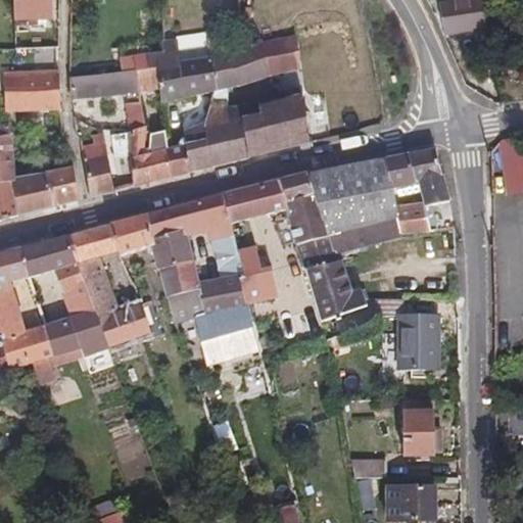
[(54,19),(53,0),(14,0),(15,20),(54,19)]
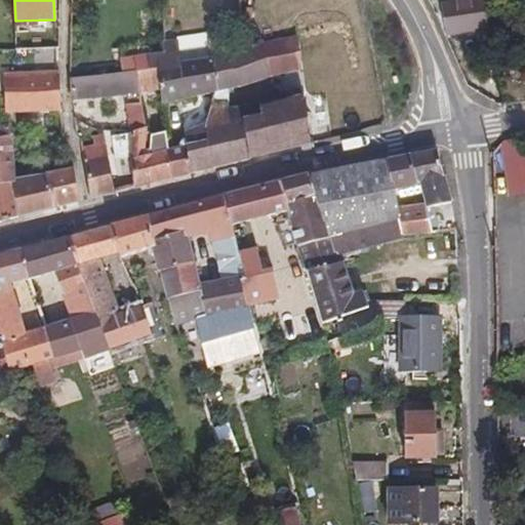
[(440,4),(447,37),(489,30),(484,0),(461,0),(440,4)]
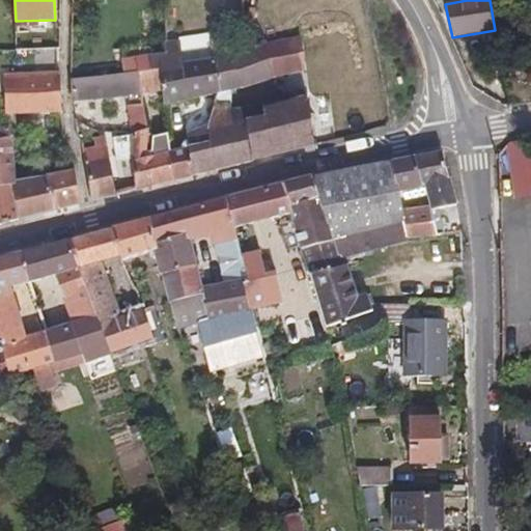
[(302,36),(255,46),(239,53),(222,57),(220,42),(212,43),(214,58),(220,92),(232,89),(258,83),(307,72),(302,36)]
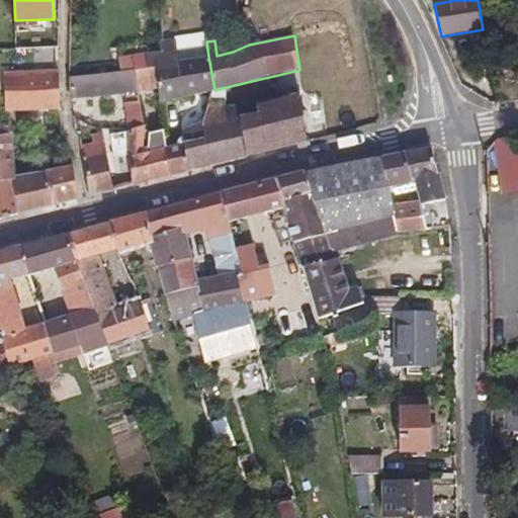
[(214,90),(208,57),(180,61),(175,38),(161,39),(162,53),(148,55),(148,57),(150,68),(156,67),(160,88),(161,102),(214,90)]
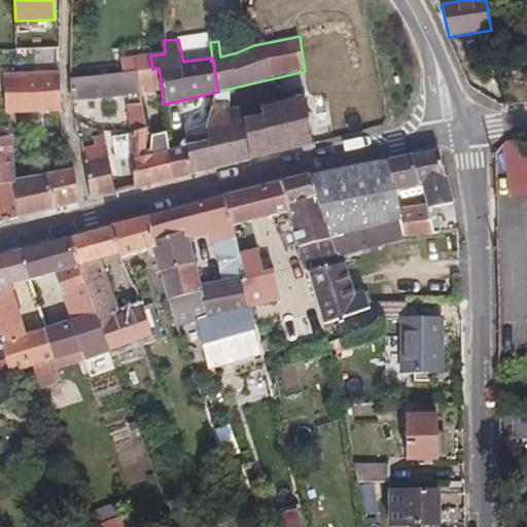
[(152,69),(150,58),(124,64),(125,75),(139,71),(152,69)]
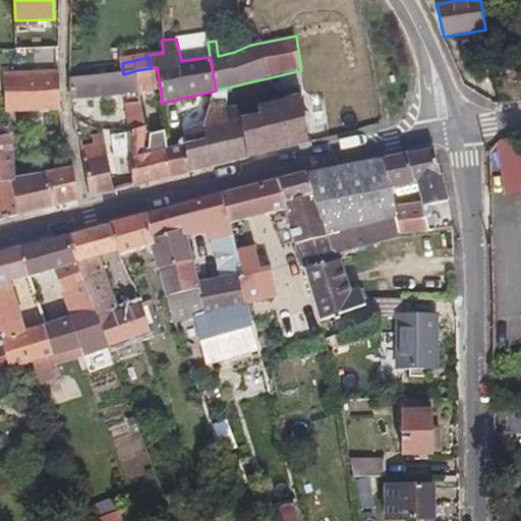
[(151,68),(137,70),(139,92),(161,89),(157,67),(151,68)]
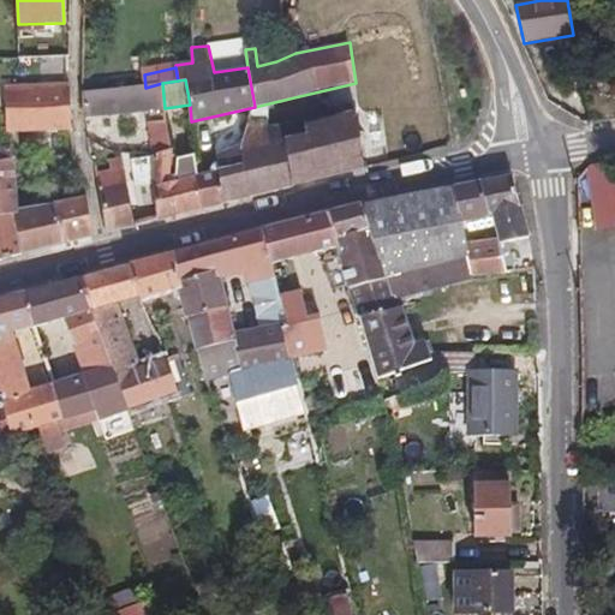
[(84,117),(165,108),(162,83),(145,88),(95,91),(84,91),(84,117)]
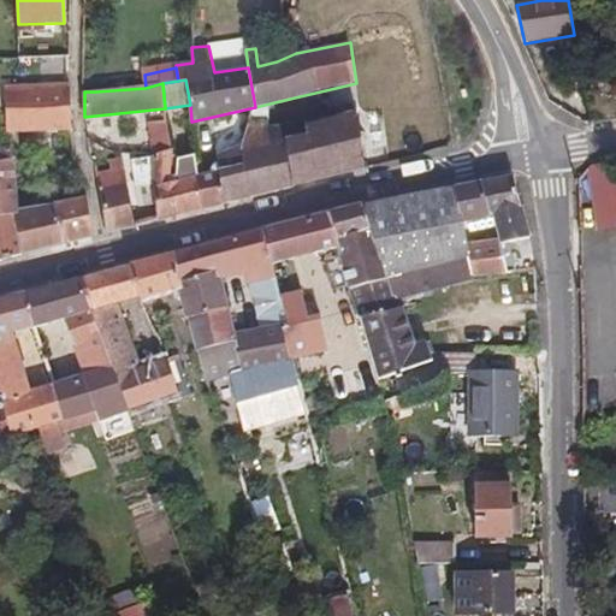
[(360,111),(356,83),(300,96),(303,116),(306,124),(360,111)]
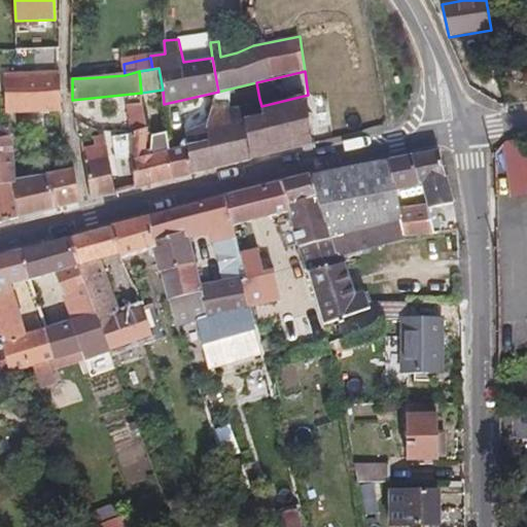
[(62,110),(61,73),(4,75),(6,112),(62,110)]
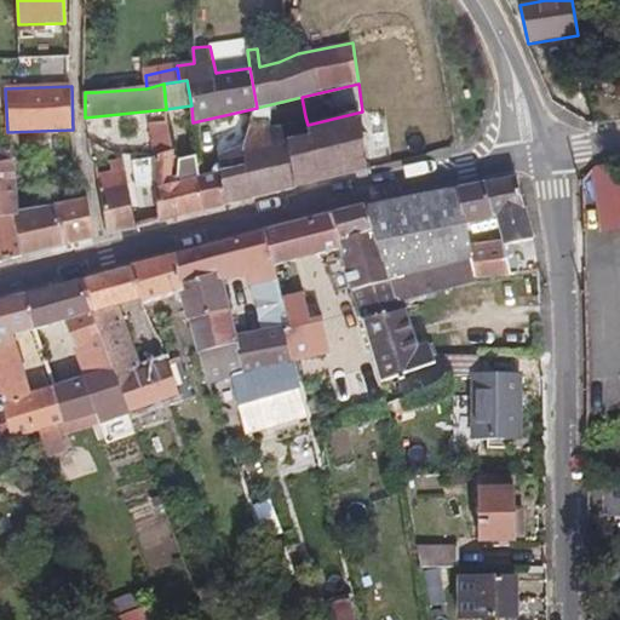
[(302,97),(271,104),(276,124),(305,116),(302,97)]
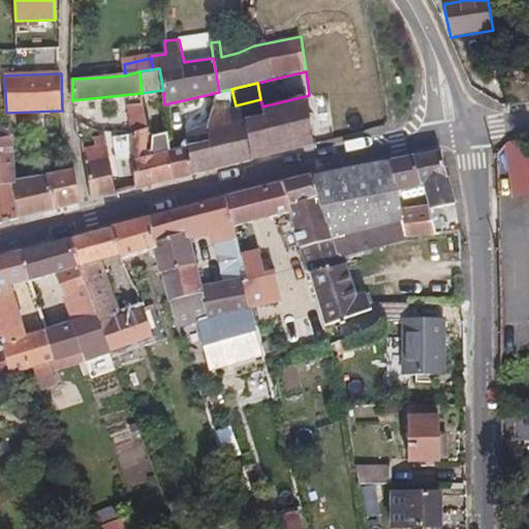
[(245,120),(252,161),(314,145),(309,95),(262,106),(265,117),(245,120)]
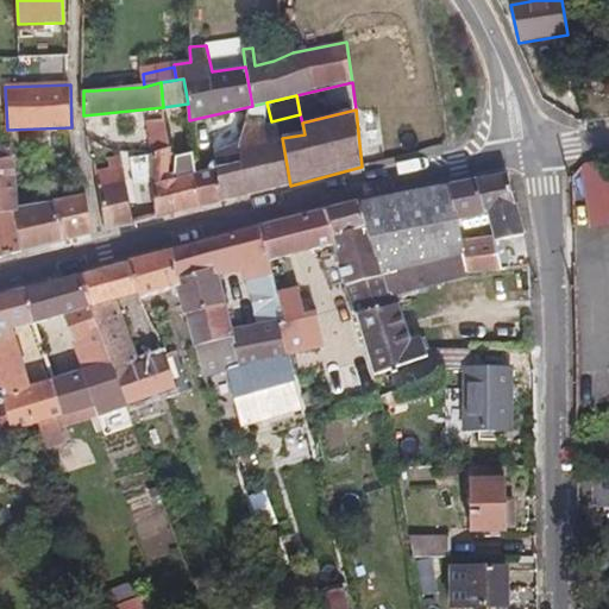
[(290,186),(282,138),(277,124),(267,124),(265,119),(249,118),(239,144),(240,161),(218,168),(223,202),(290,186)]
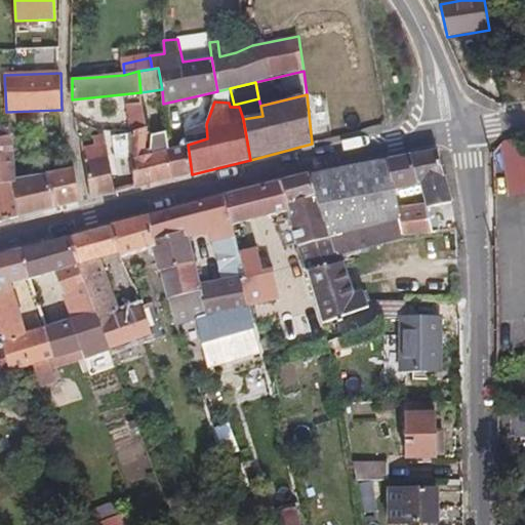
[(129,135),(147,130),(147,127),(144,114),(128,116),(129,133),(129,135)]
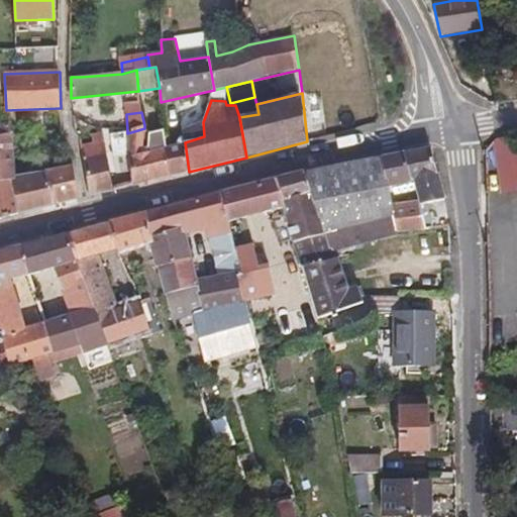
[(0,181),(13,178),(15,178),(9,122),(0,123),(0,181)]
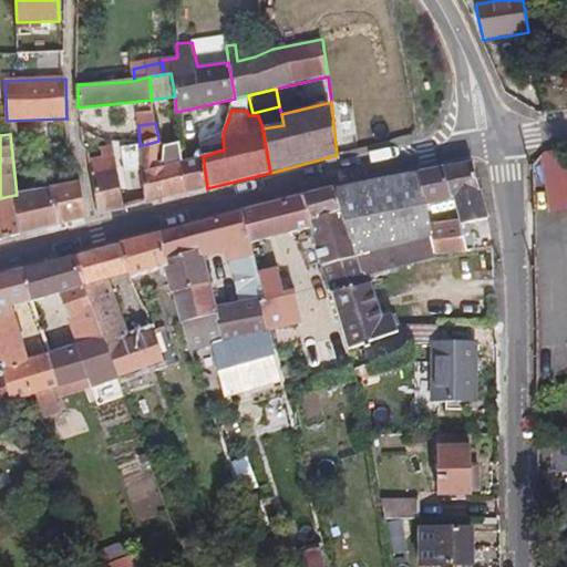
[(187,193),(207,188),(203,156),(224,150),(223,134),(200,142),(202,148),(194,152),(195,157),(184,161),(182,161),(187,193)]
